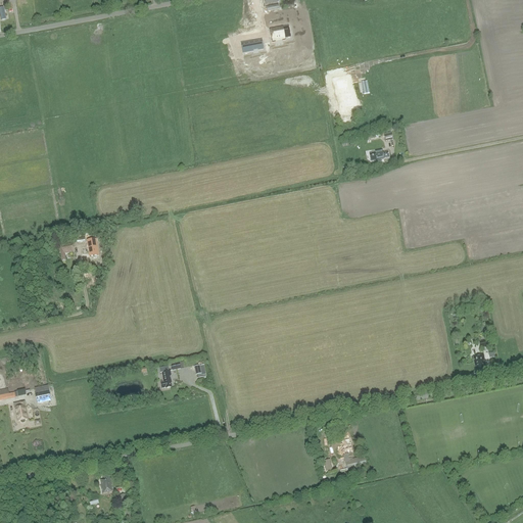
[(283,27),(270,30),(272,43),(275,42),(275,41),(282,40),(282,41),(285,40),(285,39),(290,38),(288,28),(283,29),(283,27)]
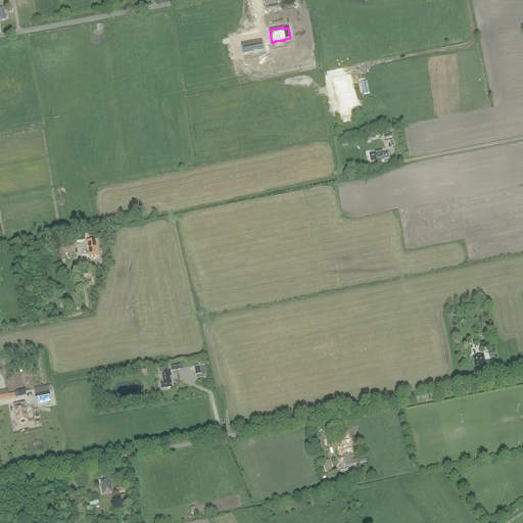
[(251,41),(241,43),(243,53),(253,51),(253,50),(257,49),(258,50),(264,49),(262,41),(251,43),(251,41)]
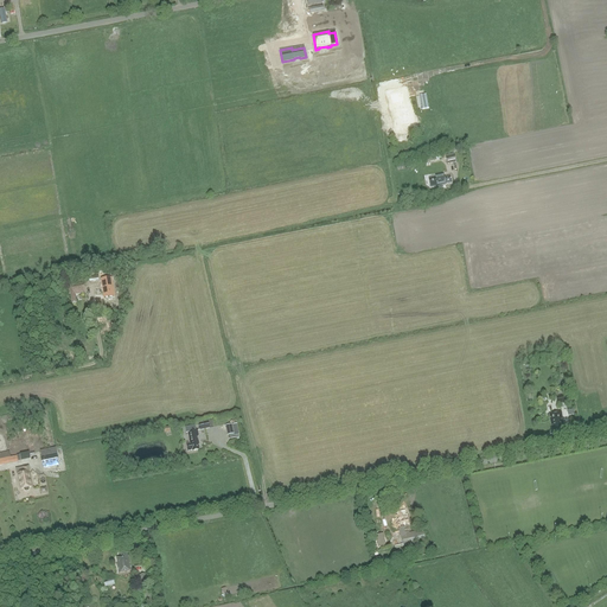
[(402,93),(390,95),(393,103),(400,102),(402,109),(397,109),(401,125),(410,122),(408,108),(404,108),(403,101),(404,101),(402,93)]
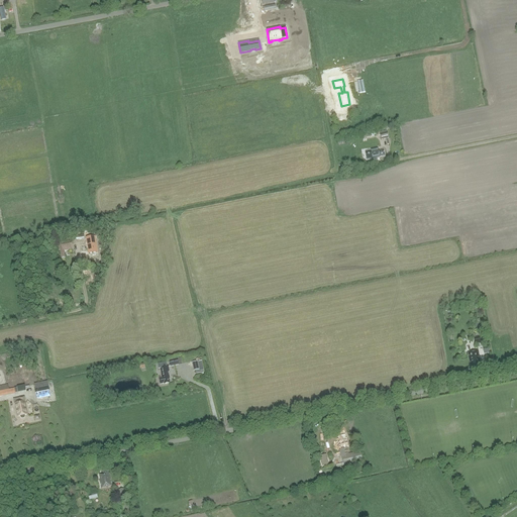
[(368,151),(365,152),(367,161),(370,160),(373,160),(381,158),(381,157),(385,156),(384,150),(379,151),(379,149),(371,150),(368,151)]
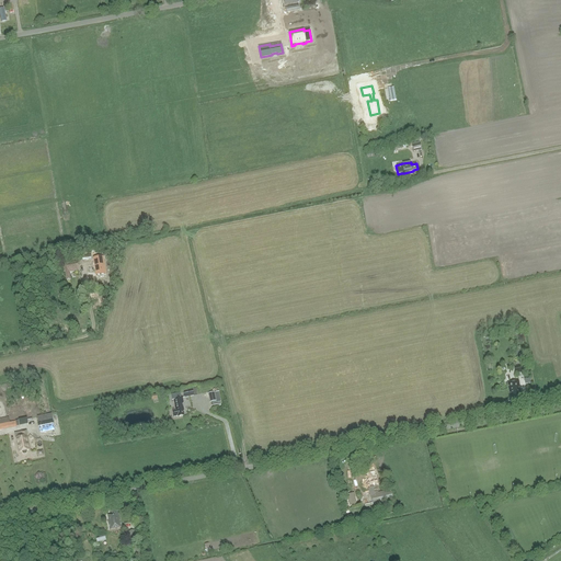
[(93,259),(95,274),(105,273),(103,256),(93,259)]
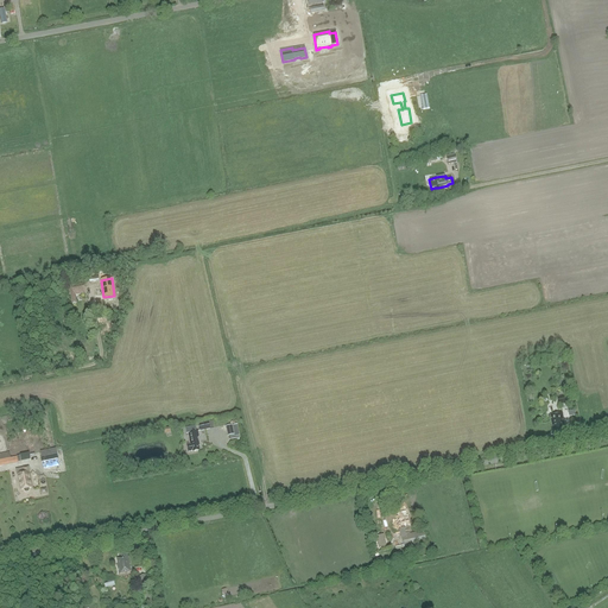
[(76,296),(87,293),(84,282),(69,285),(70,287),(67,287),(68,295),(70,295),(73,304),(74,304),(76,304),(76,303),(77,303),(76,296)]
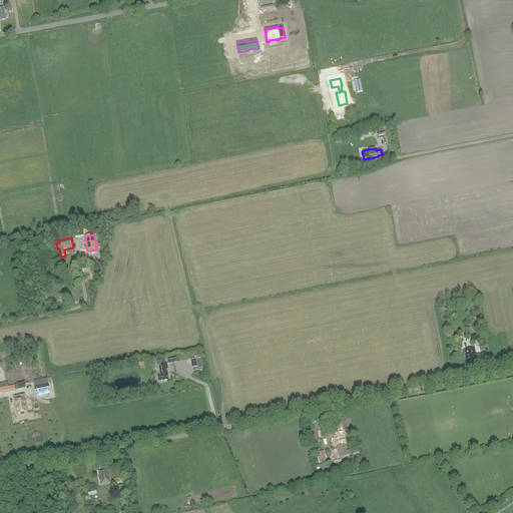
[(476,363),(475,359),(477,359),(475,348),(464,350),(467,365),(476,363)]
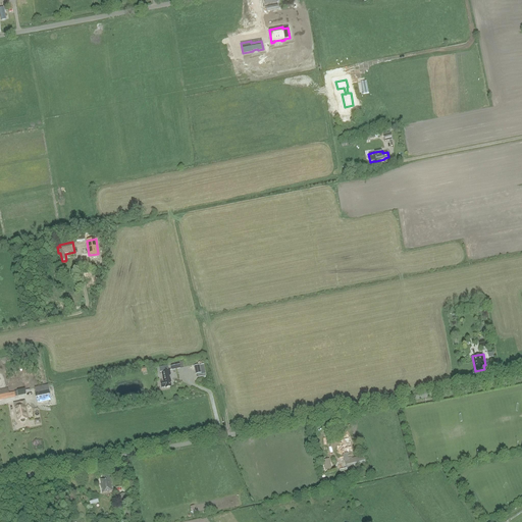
[(196,374),(197,378),(206,376),(204,364),(194,366),(196,374)]
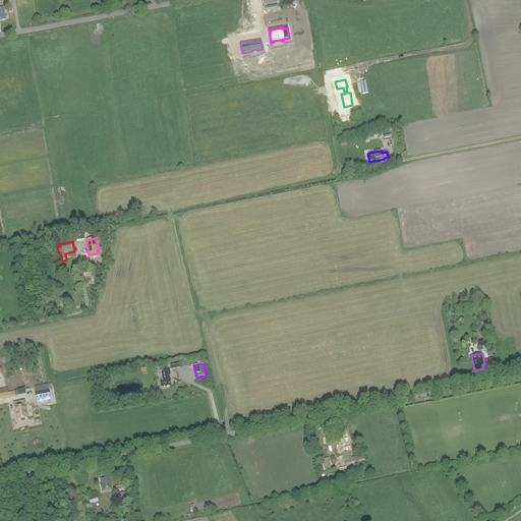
[(163,371),(163,372),(162,372),(163,382),(160,382),(162,388),(166,387),(166,388),(170,387),(170,382),(171,382),(169,375),(170,373),(169,369),(168,369),(167,369),(167,368),(168,368),(168,365),(159,366),(160,371),(163,371)]
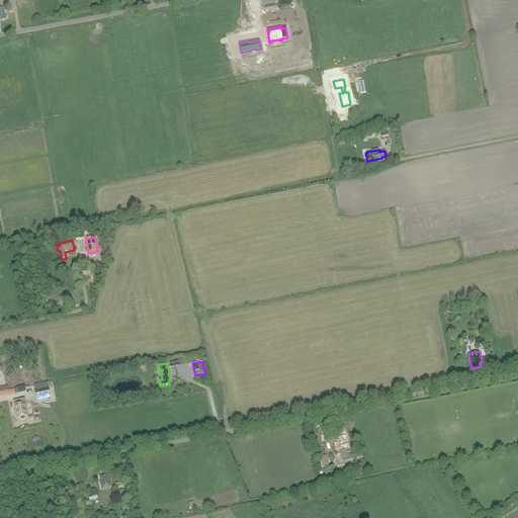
[(52,398),(49,381),(35,384),(36,391),(35,391),(37,401),(52,398)]
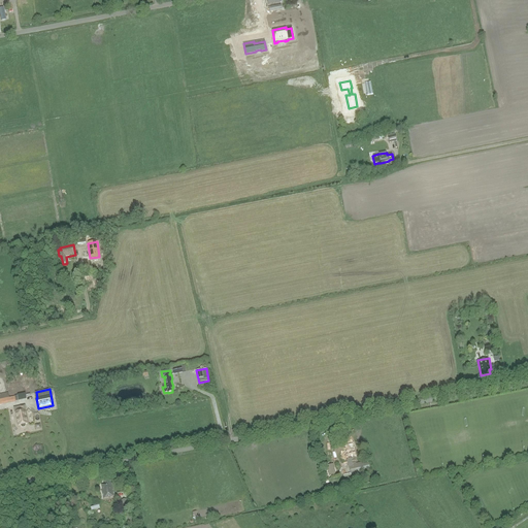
[(9,397),(8,392),(0,394),(0,404),(20,401),(19,395),(9,397)]
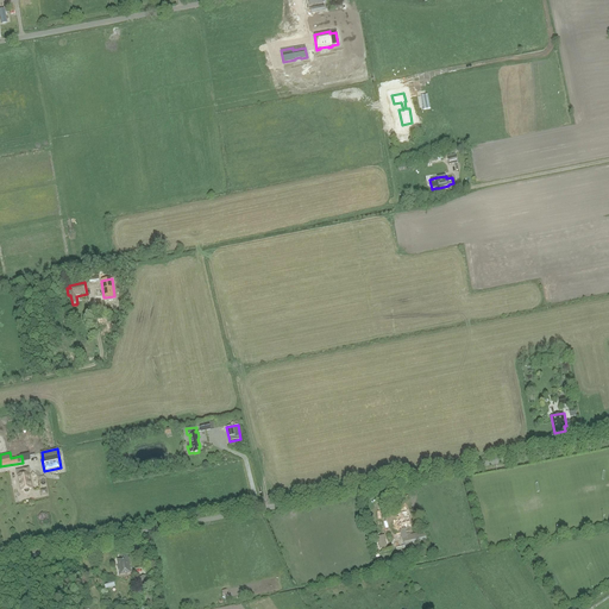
[(29,468),(17,470),(18,475),(19,476),(22,490),(24,490),(25,493),(26,494),(29,493),(30,491),(29,489),(32,489),(29,473),(30,473),(29,468)]
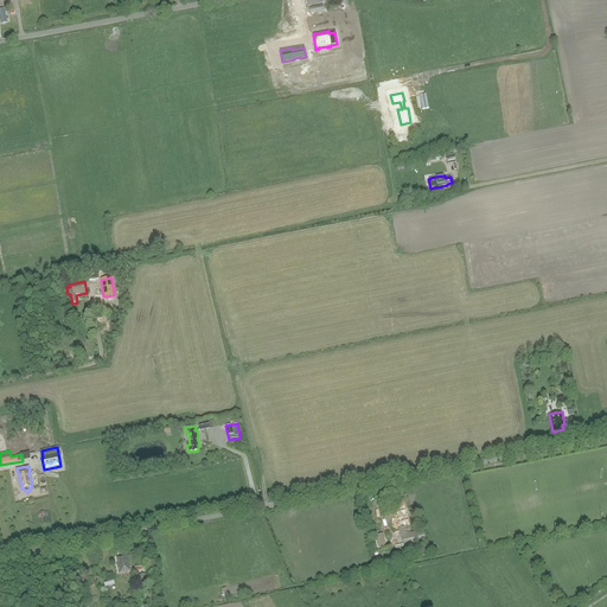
[(406,515),(404,510),(397,512),(398,515),(396,515),(400,529),(398,529),(403,547),(426,542),(423,532),(421,532),(421,530),(406,534),(403,528),(410,526),(407,513),(406,515)]
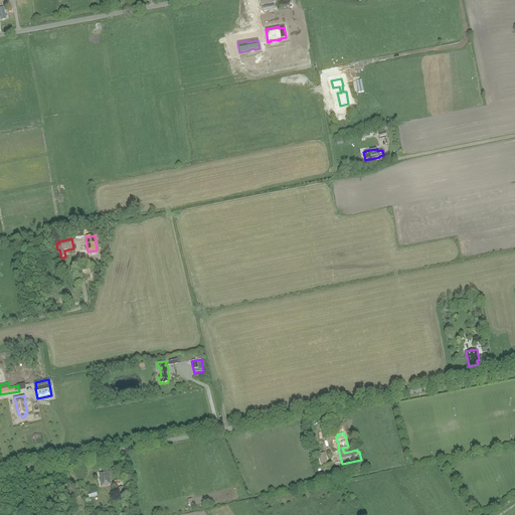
[(325,453),(319,455),(321,465),(328,463),(325,453)]
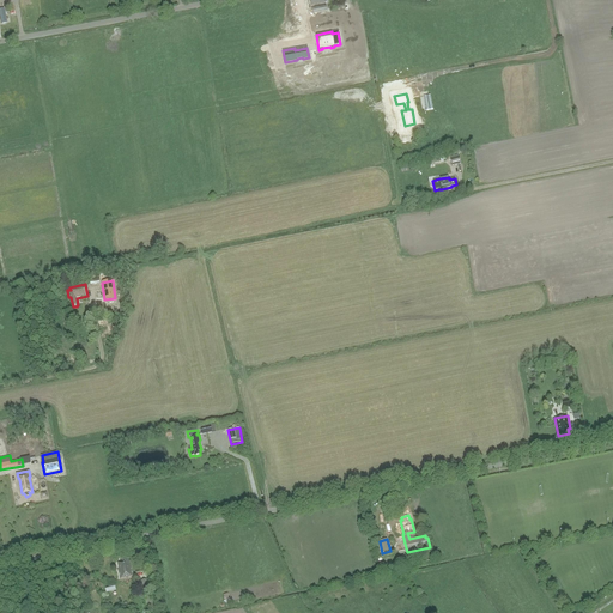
[(120,578),(133,576),(131,560),(129,562),(128,558),(122,559),(122,563),(117,563),(119,569),(117,569),(120,578)]
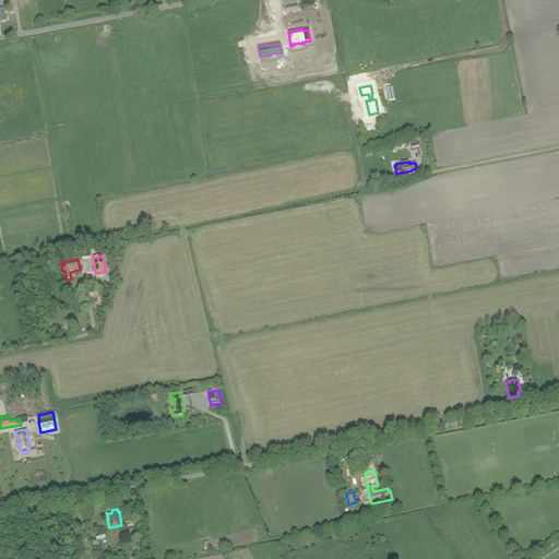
[(130,537),(128,538),(129,539),(131,539),(131,540),(131,542),(141,539),(141,537),(140,537),(139,535),(140,535),(139,528),(134,530),(129,530),(130,537)]
